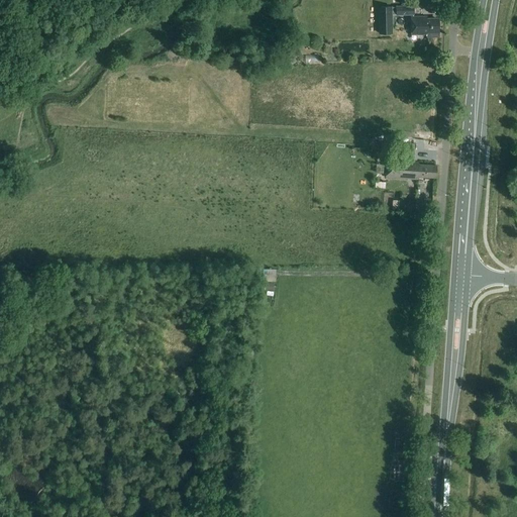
[(396,8),(397,16),(414,15),(413,7),(396,8)]
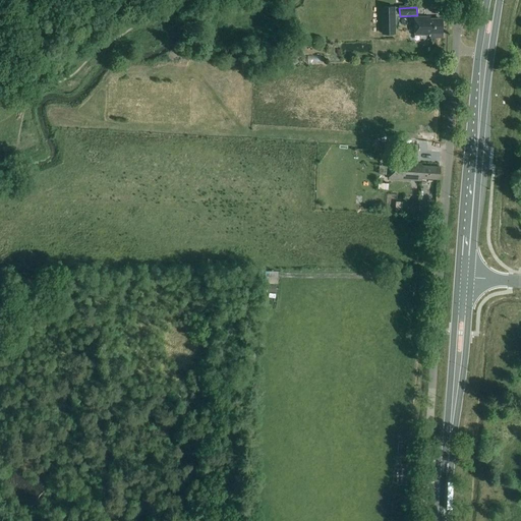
[(382,8),(383,35),(395,35),(394,8),(382,8)]
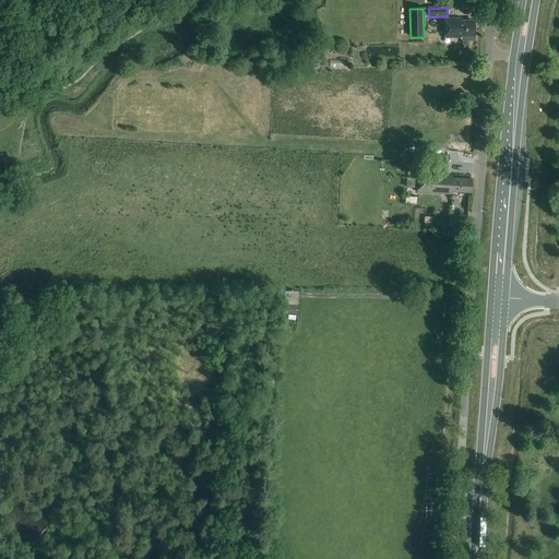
[(444,39),(462,38),(462,42),(475,42),(475,23),(462,23),(461,19),(444,20),(444,39)]
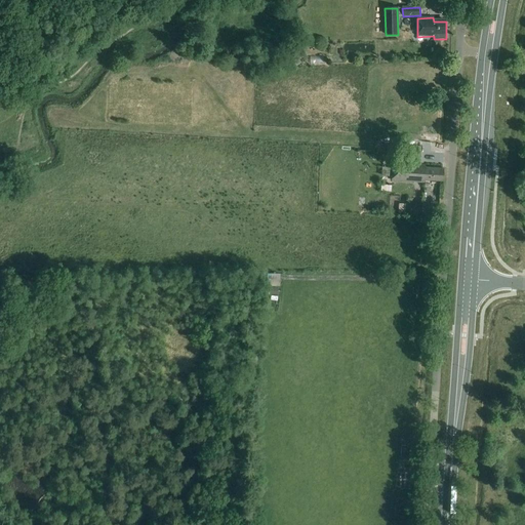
[(386,144),(385,152),(400,152),(400,144),(386,144)]
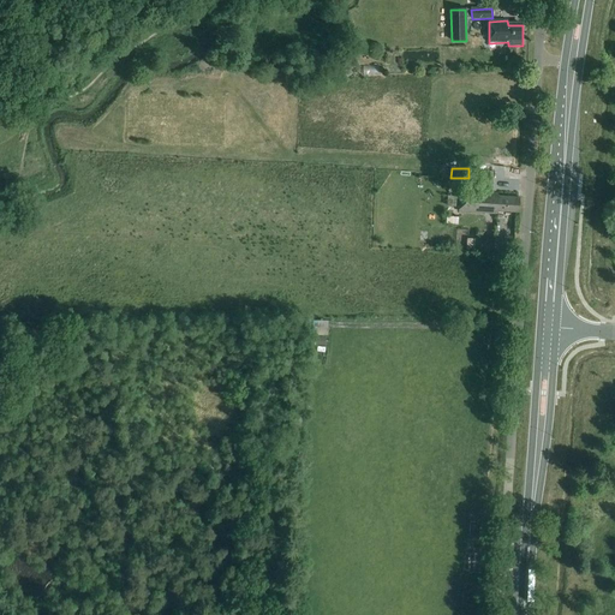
[(476,192),(460,191),(459,213),(496,215),(496,212),(518,213),(519,198),(490,196),(490,192),(491,193),(494,172),(478,172),(477,187),(476,187),(476,192)]
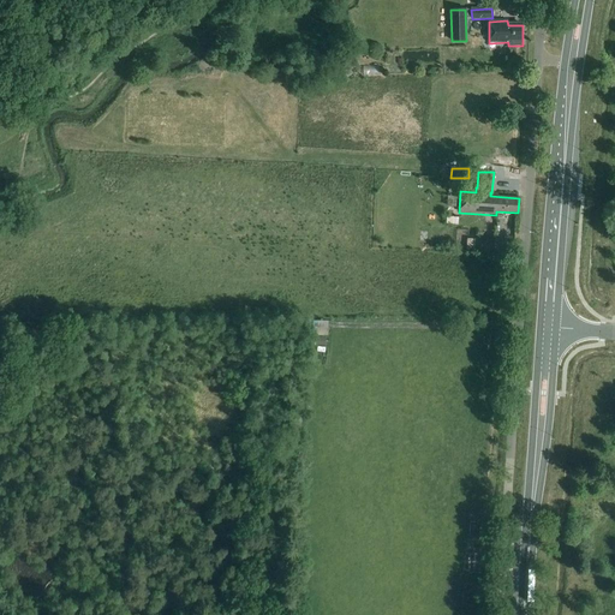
All buildings are outlined.
